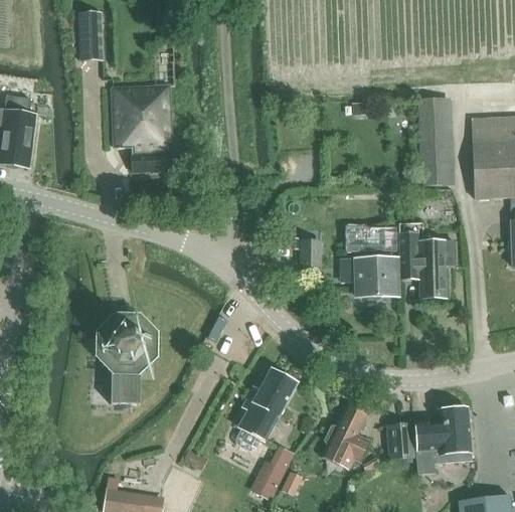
[(100,11),(77,12),(79,60),(102,59),(100,11)]
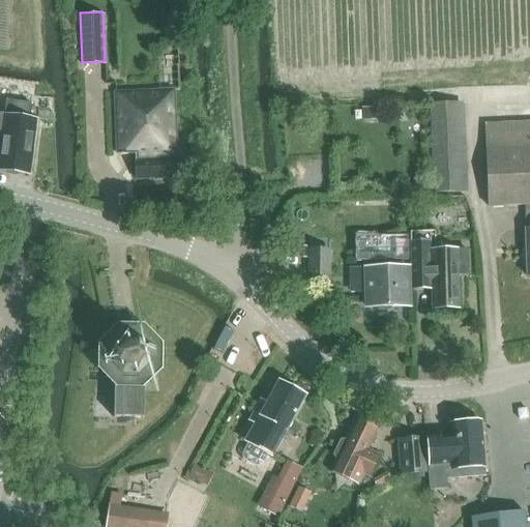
[(174,87),(114,90),(116,151),(135,151),(136,176),(177,174),(174,87)]
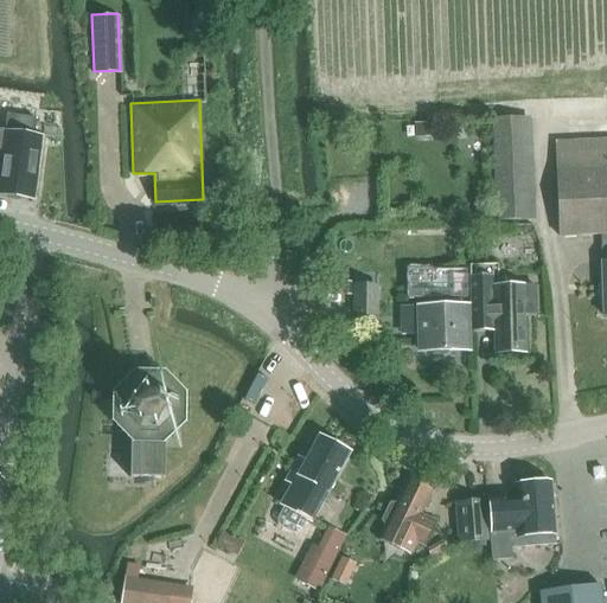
[(0,191),(34,197),(43,133),(32,132),(34,116),(6,111),(5,128),(0,127),(0,191)]
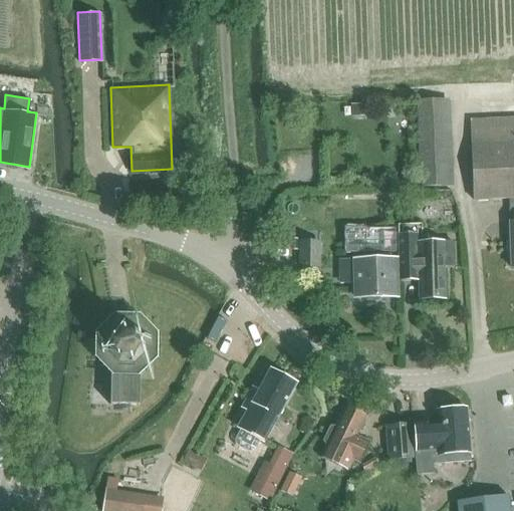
[(451,182),(448,96),(417,98),(421,183),(451,182)]
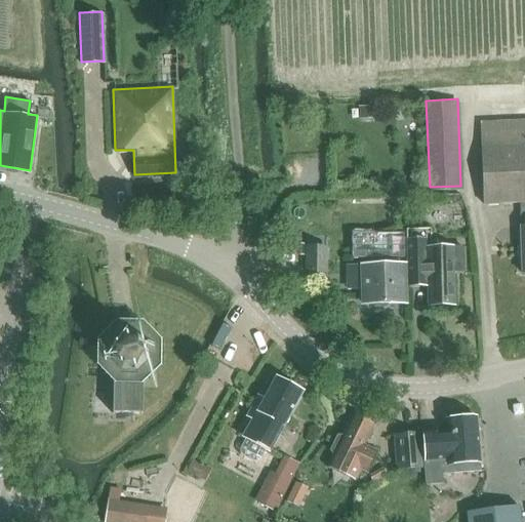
[(520,225),(521,270),(524,270),(524,117),(481,119),(484,202),(519,201),(520,225)]
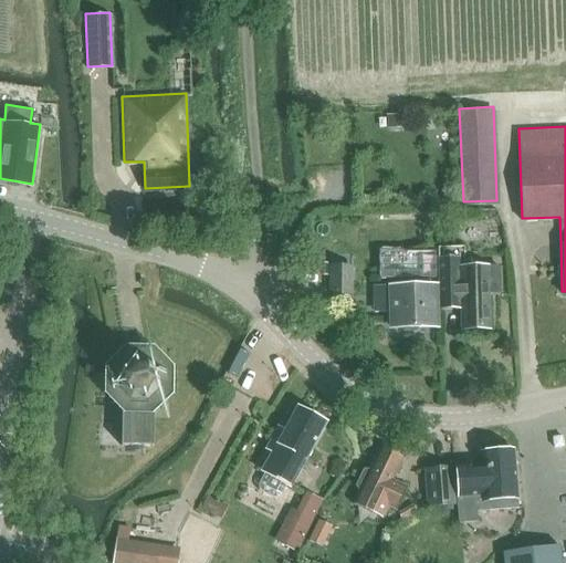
[(436,274),(436,249),(378,250),(378,275),(436,274)]
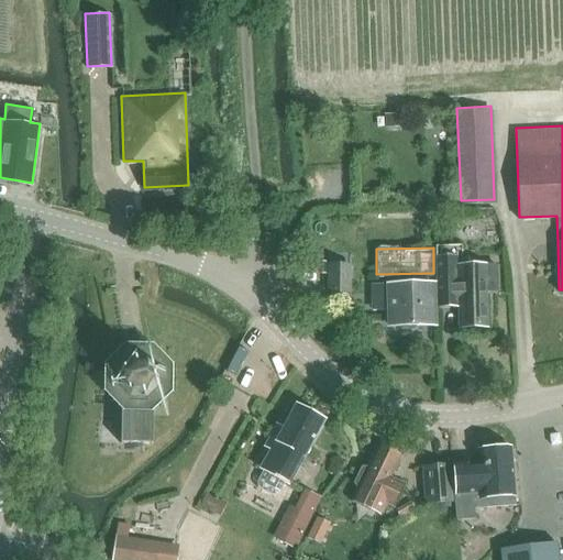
[(461,253),(435,253),(437,306),(457,306),(459,326),(489,325),(489,283),(499,283),(499,263),(461,264),(461,253)]
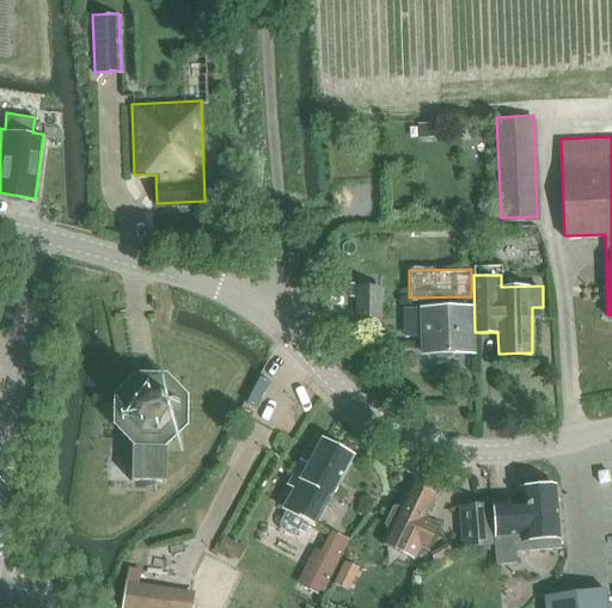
[(378,287),(359,287),(359,313),(359,317),(378,317),(378,287)]
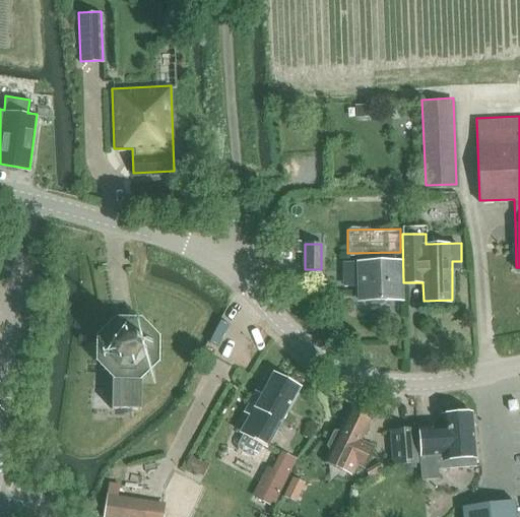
[(399,297),(398,260),(361,261),(362,298),(399,297)]
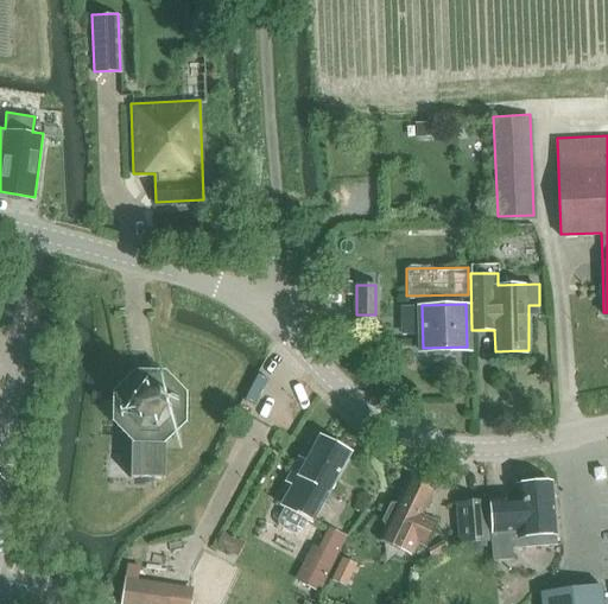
[(128,394),(127,398),(128,398),(128,413),(127,414),(128,417),(130,417),(132,418),(131,442),(131,476),(133,476),(165,476),(166,421),(171,417),(172,414),(172,399),(173,398),(172,395),(171,395),(160,385),(160,383),(159,382),(159,383),(156,382),(141,382),(140,382),(140,383),(138,386),(130,395),(128,394)]
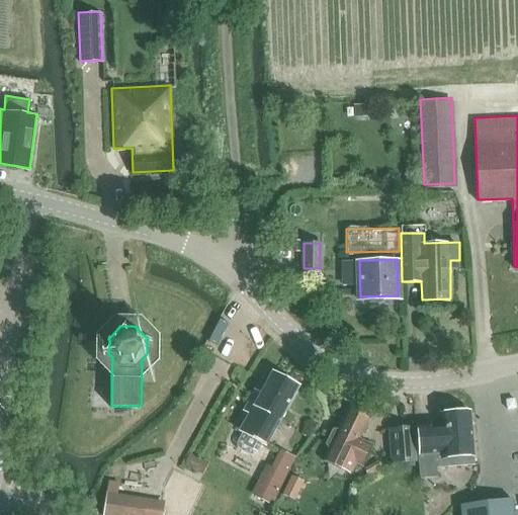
[(237,446),(240,450),(249,454),(253,455),(256,452),(261,443),(263,444),(295,384),(272,371),(260,393),(256,390),(245,410),(251,413),(241,432),(243,433),(238,442),(237,446)]
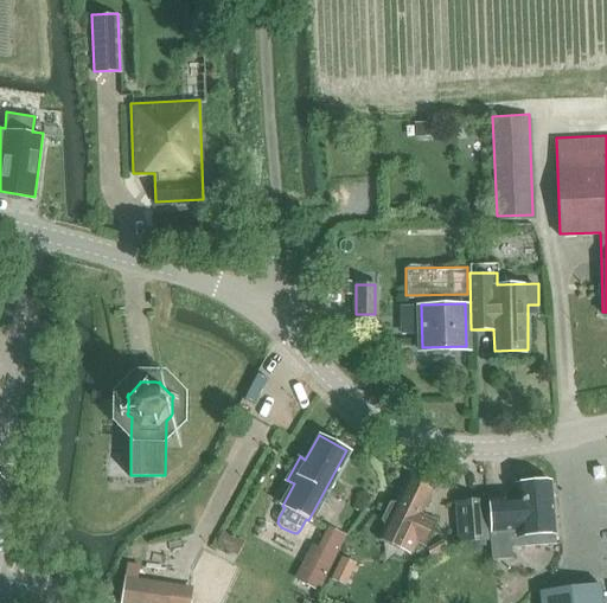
[(540,475),(534,473),(529,473),(524,476),(522,481),(513,482),(515,495),(489,498),(491,530),(517,527),(518,534),(526,533),(528,543),(547,541),(545,532),(555,531),(550,479),(542,480),(540,475)]
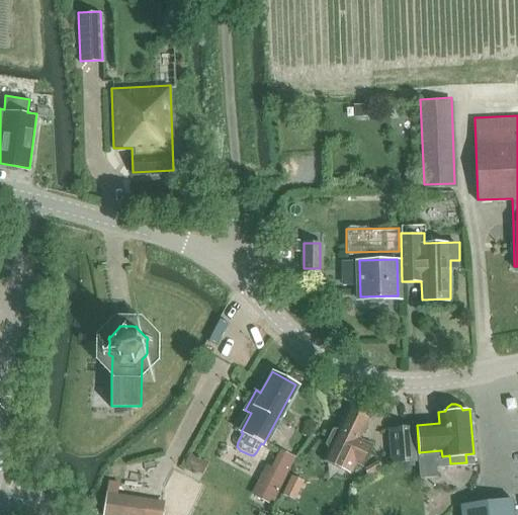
[(329,446),(323,461),(350,474),(355,460),(361,463),(370,443),(357,437),(368,413),(351,406),(340,430),(332,430),(326,443),(329,446)]
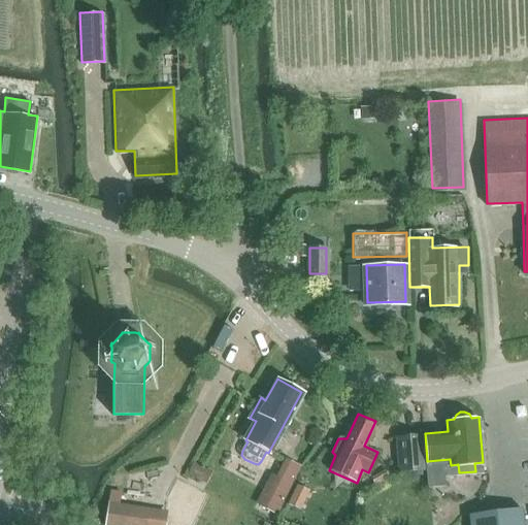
[(422,433),(396,435),(398,469),(425,467),(422,433)]
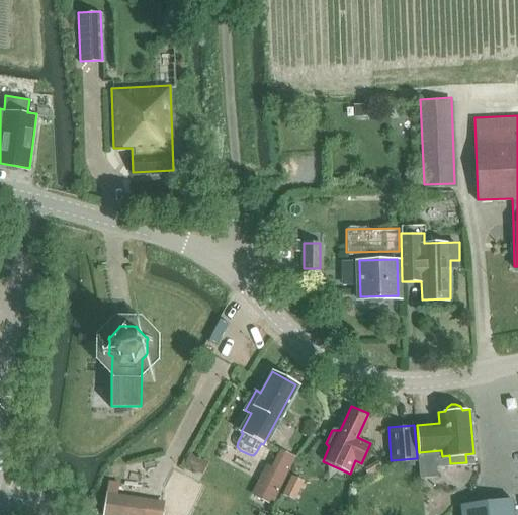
[(271,465),(256,494),(271,502),(294,456),(279,449),(271,465)]
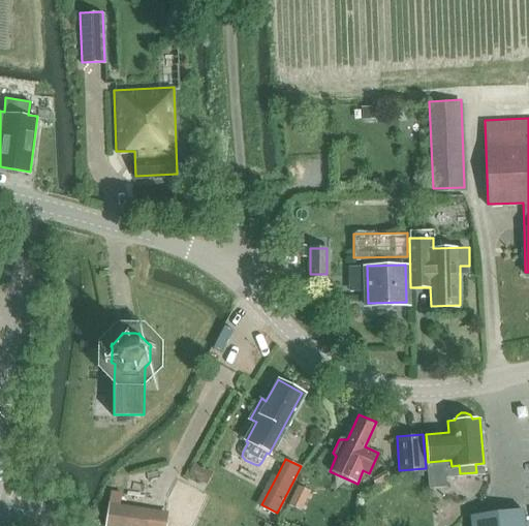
[(189,476),(207,486),(214,473),(196,464),(189,476)]
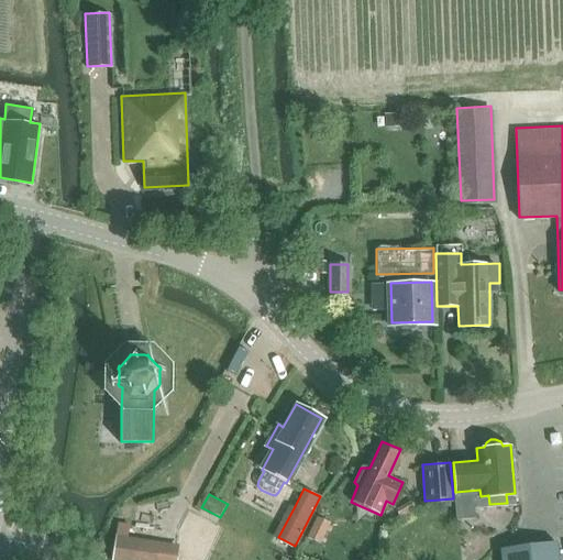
[(558,559),(555,539),(500,547),(501,559),(558,559)]
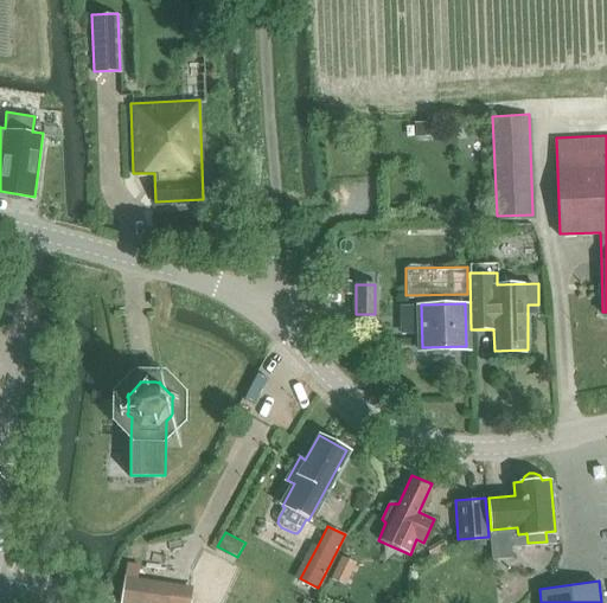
[(123,582),(120,602),(190,602),(192,592),(123,582)]
